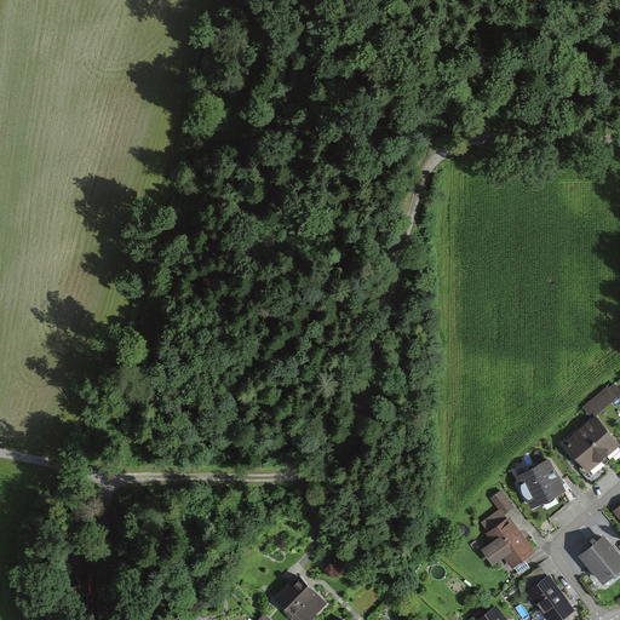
[(583,406),(592,417),(619,394),(619,386),(615,382),(609,385),(608,384),(583,406)]
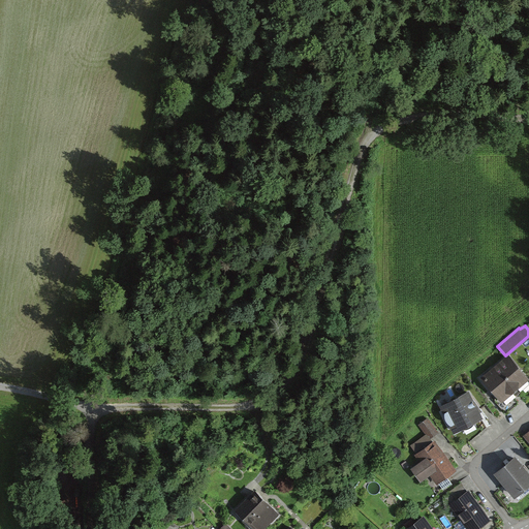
[(505,358),(504,356),(480,376),(498,396),(495,399),(505,411),(517,402),(512,397),(528,382),(528,380),(528,379),(528,377),(528,375),(509,353),(505,358)]
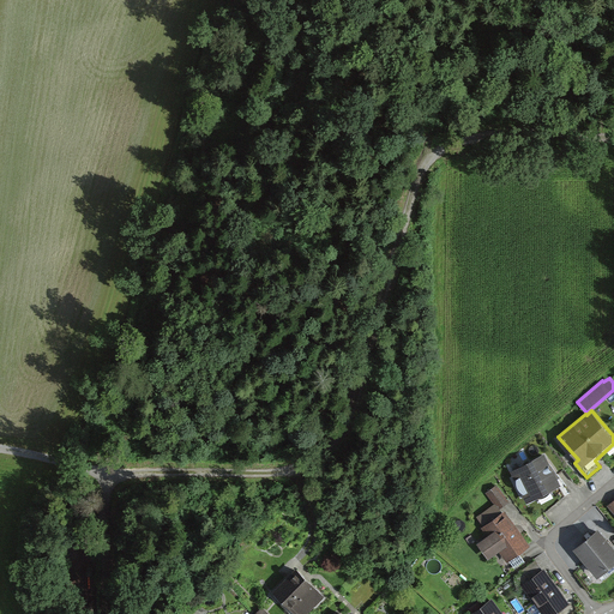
[(509,469),(525,501),(561,483),(557,474),(545,451),(509,469)]
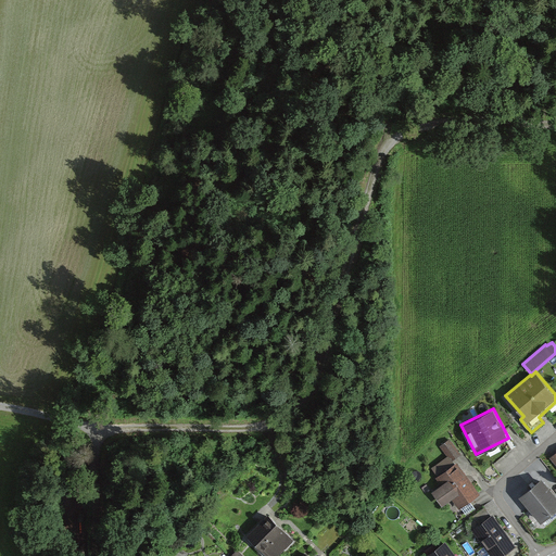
[(440,445),(447,455),(449,454),(453,459),(460,454),(450,438),(440,445)]
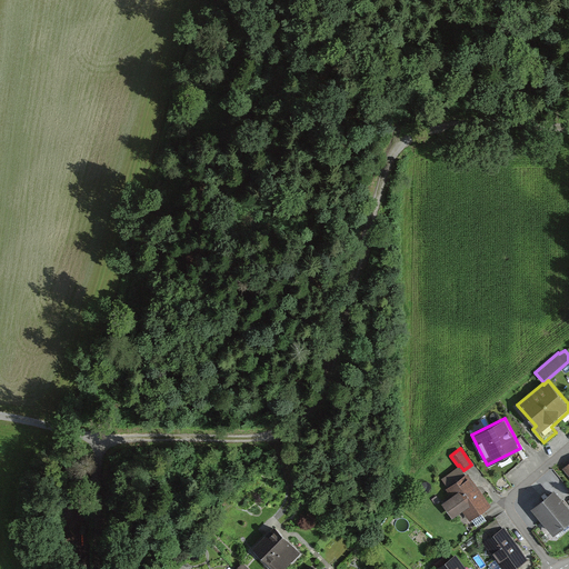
[(491,503),(468,471),(466,473),(463,470),(459,465),(458,466),(441,478),(448,487),(446,488),(451,496),(442,502),(452,516),(462,509),(470,519),(491,503)]
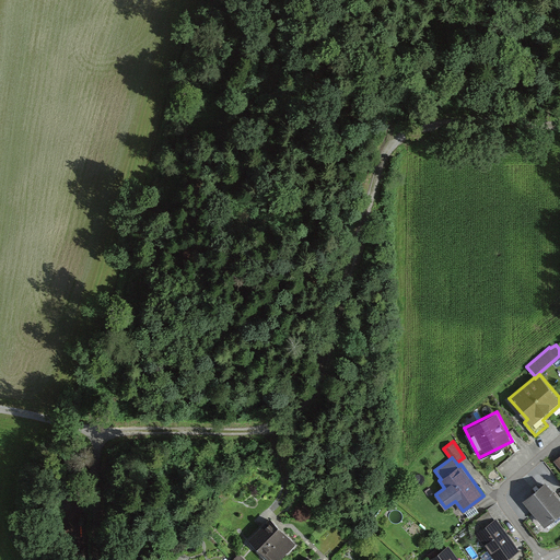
[(559,510),(559,498),(546,481),(536,490),(523,500),(544,524),(559,510)]
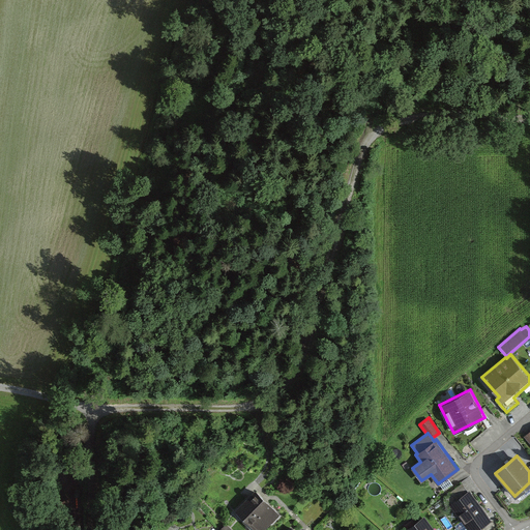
[(257,490),(236,510),(257,529),(263,529),(270,524),(272,525),(280,517),(278,516),(282,513),(257,490)]
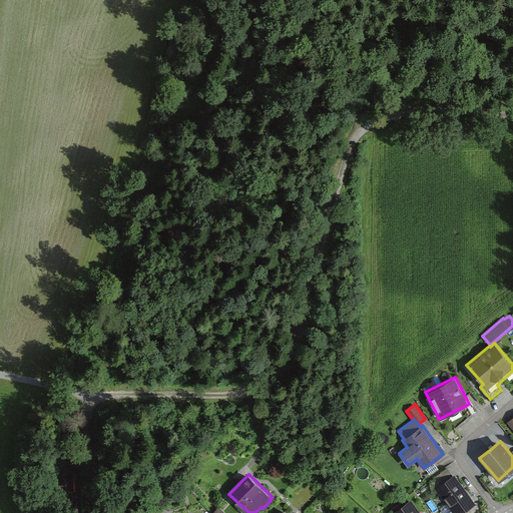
[(456,474),(436,488),(453,512),(458,512),(475,501),(468,491),(456,474)]
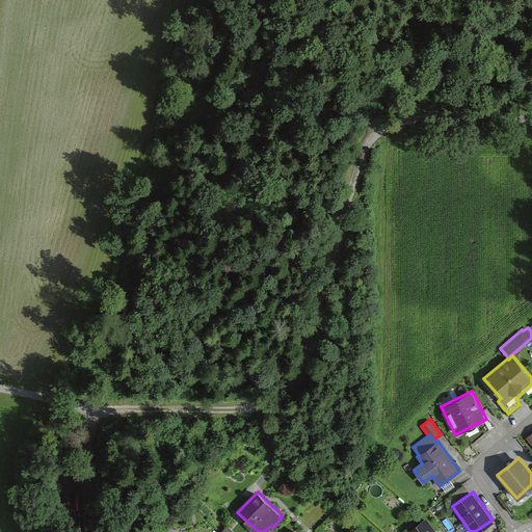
[(439,531),(427,516),(406,531),(439,531)]
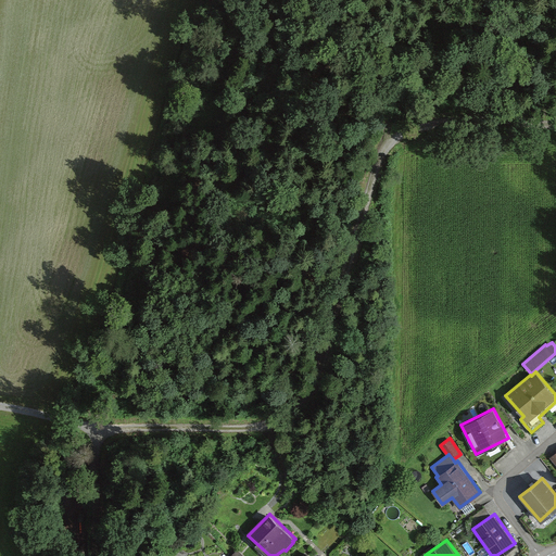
All buildings are outlined.
